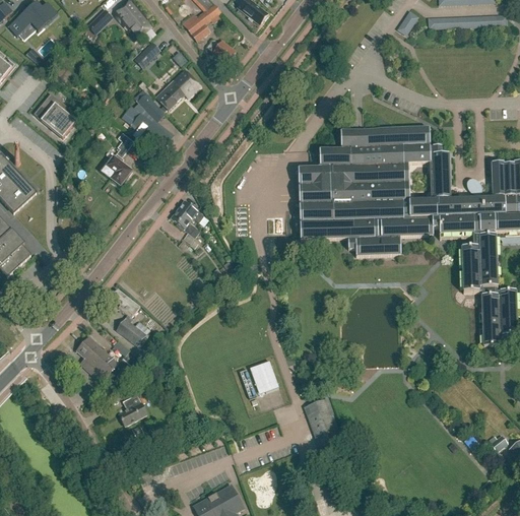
[(134,41),(151,26),(143,17),(145,16),(133,0),(129,0),(113,13),(129,33),(128,34),(134,41)]
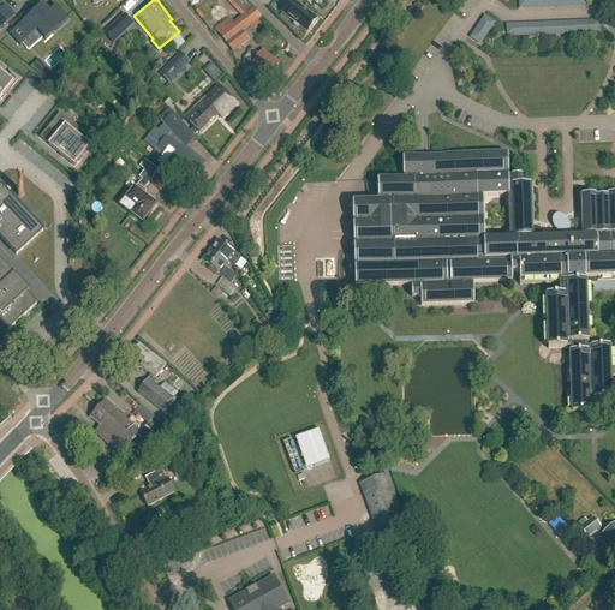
[(221,31),(230,43),(233,47),(248,36),(242,30),(262,13),(254,4),(245,10),(251,4),(248,0),(218,0),(230,0),(242,12),(233,19),(231,15),(216,25),(219,28),(221,31)]
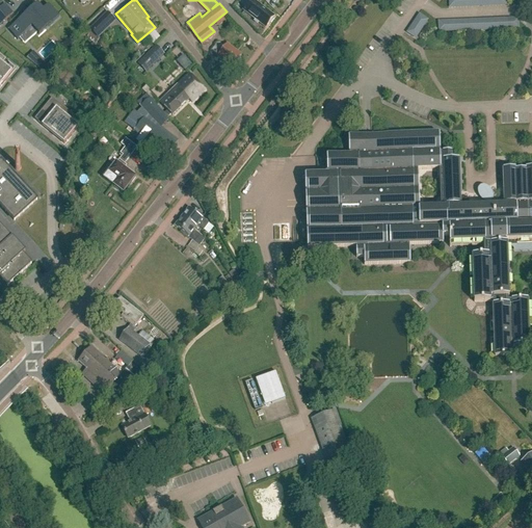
[(270,20),(273,16),(272,15),(273,12),(257,0),(247,0),(242,6),(265,24),(269,19),(270,20)]
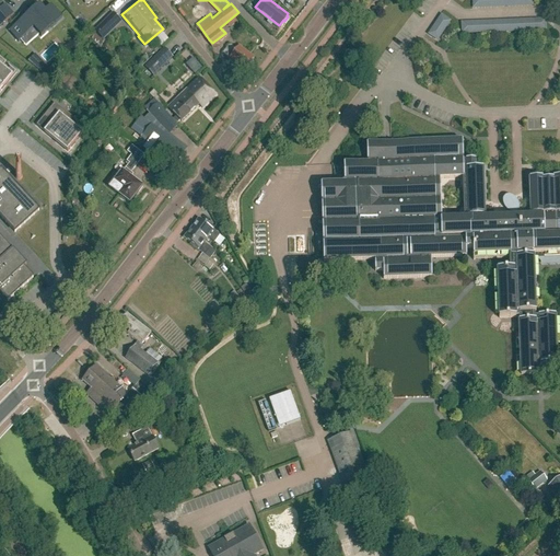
[(6,1),(0,4),(0,22),(14,11),(6,1)]
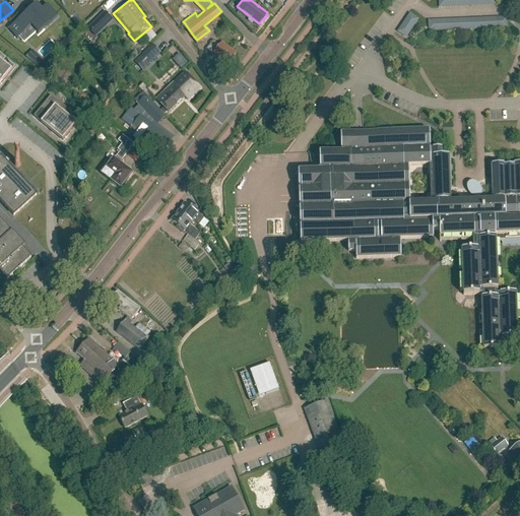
[(40,8),(34,2),(8,25),(16,36),(30,22),(38,30),(58,13),(48,1),(40,8)]
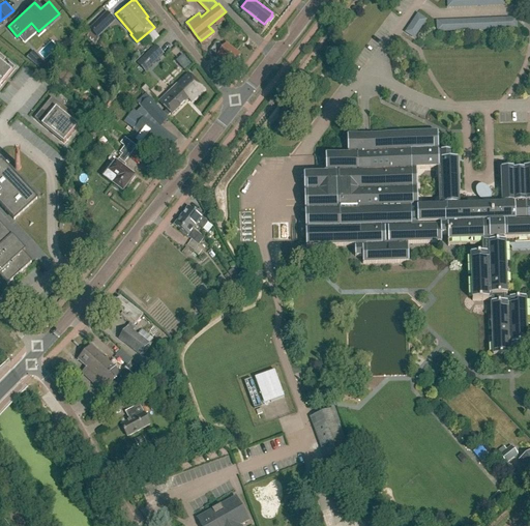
[(98,18),(105,24),(114,16),(108,9),(98,18)]
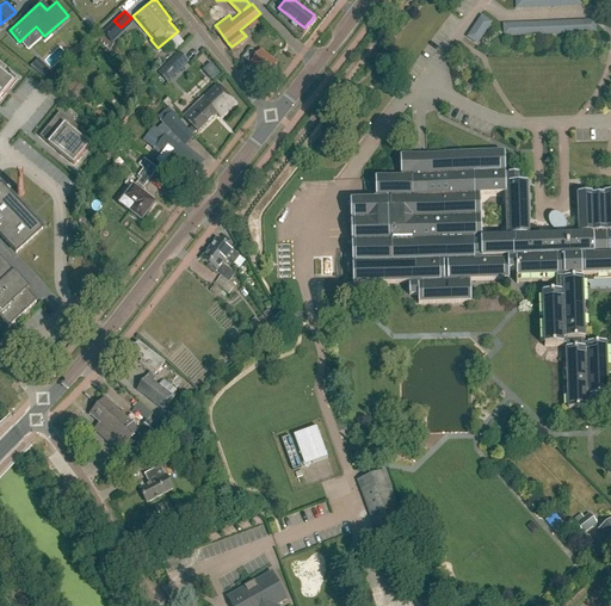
[(481,11),(467,33),(477,41),(492,19),(481,11)]
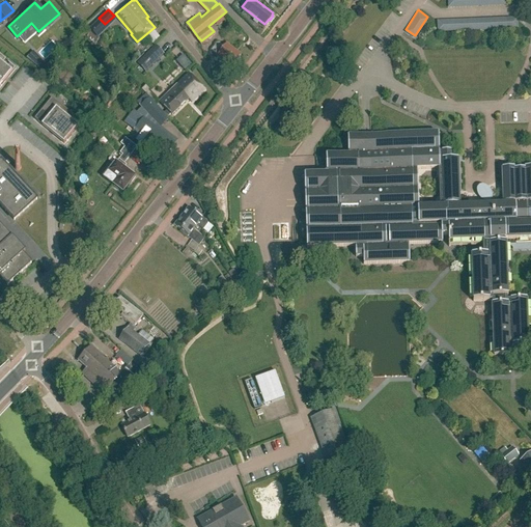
[(518,15),(437,18),(437,28),(519,25),(518,18),(518,15)]
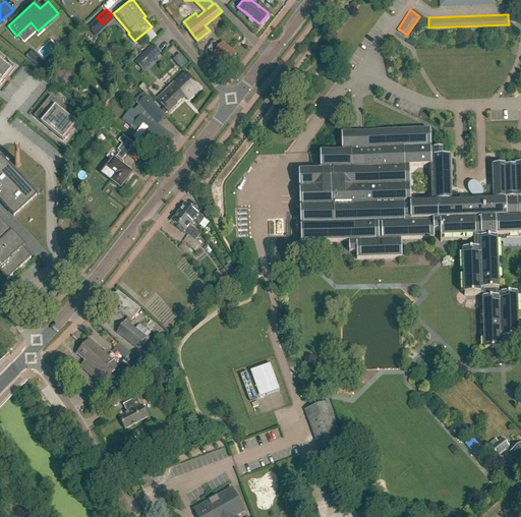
[(220,43),(214,38),(207,46),(214,51),(213,52),(218,57),(219,56),(227,62),(236,51),(222,40),(220,43)]
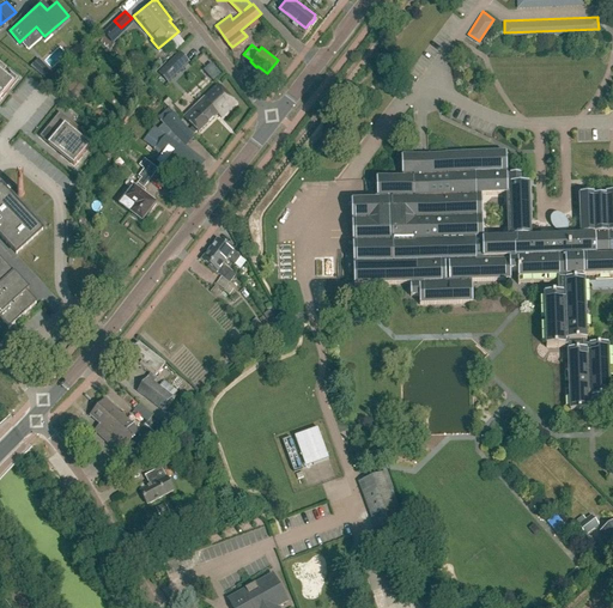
[(169,79),(190,59),(180,49),(159,70),(169,79)]
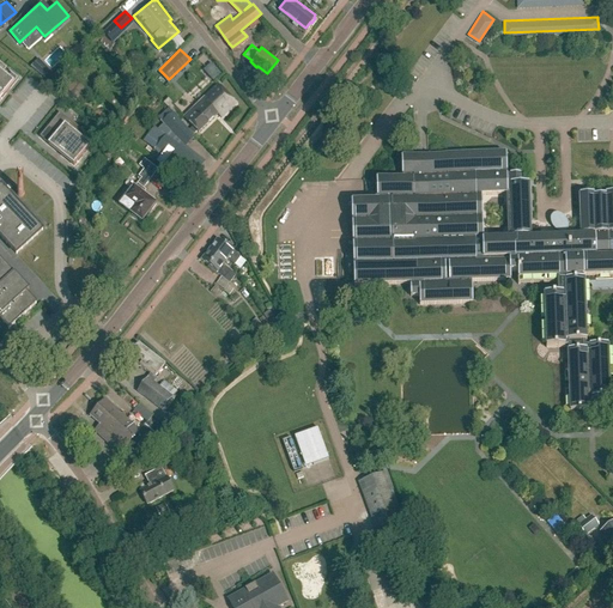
[(7,65),(0,59),(0,96),(18,74),(10,67),(10,68),(17,74),(13,79),(2,71),(7,65)]
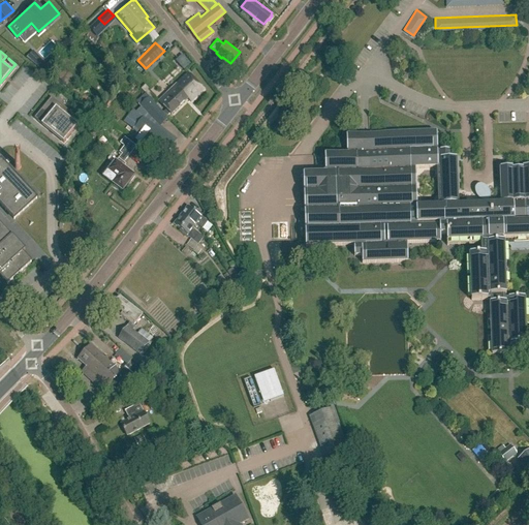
[(190,98),(203,86),(188,70),(158,98),(172,112),(188,96),(190,98)]
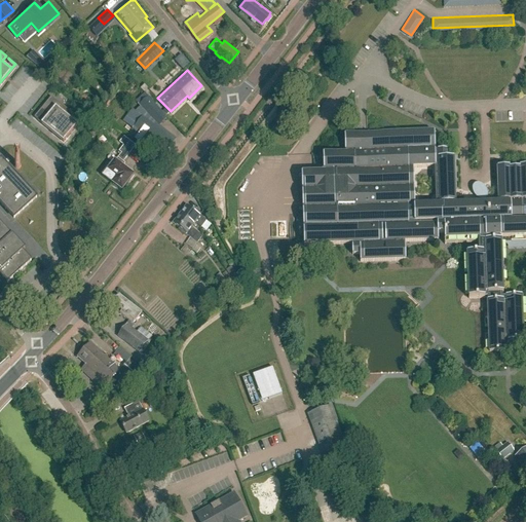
[(143,88),(149,95),(152,91),(147,86),(148,85),(144,81),(140,85),(143,88)]
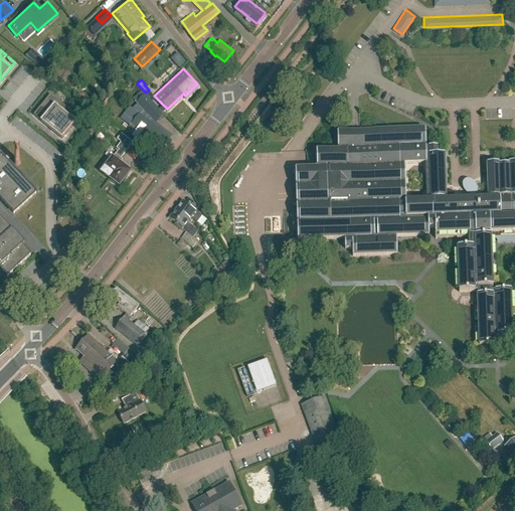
[(140,87),(132,95),(138,101),(133,106),(124,118),(130,123),(125,129),(137,138),(139,136),(158,150),(162,145),(171,132),(155,120),(164,112),(140,87)]
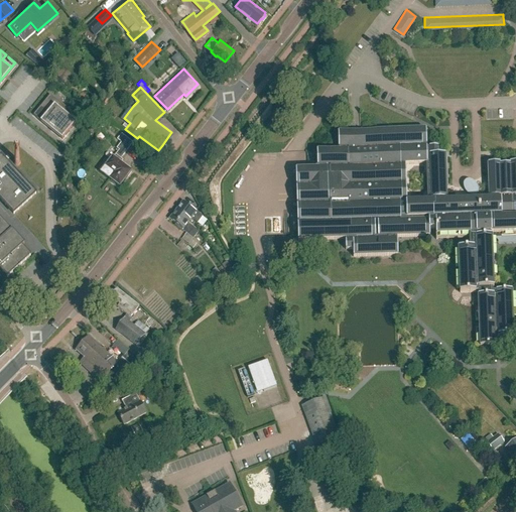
[(73,110),(72,110),(70,108),(50,92),(33,113),(36,115),(41,118),(41,119),(62,136),(80,116),(73,110)]
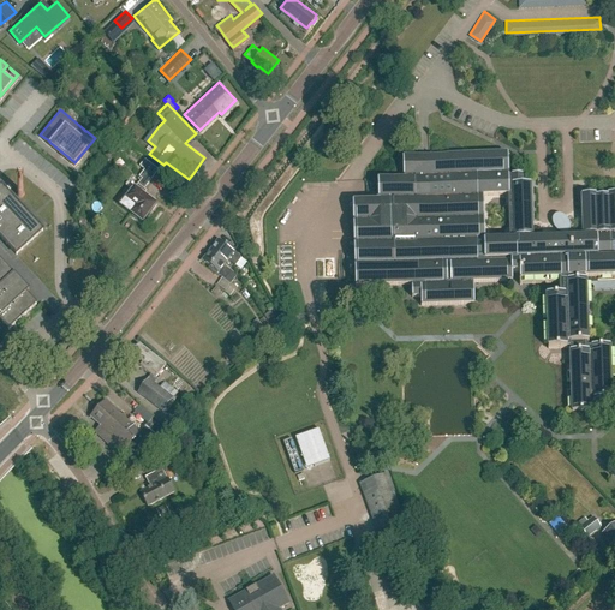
[(596,193),(596,191),(580,192),(581,231),(567,231),(567,229),(568,228),(569,227),(571,225),(571,222),(569,221),(569,219),(568,217),(567,215),(565,214),(563,213),(562,213),(560,211),(557,211),(555,211),(554,213),(553,214),(551,215),(551,217),(551,220),(553,221),(553,223),(554,225),(555,226),(557,228),(559,229),(561,229),(561,232),(533,232),(531,180),(521,180),(521,172),(512,172),(512,173),(509,173),(508,172),(508,169),(508,150),(424,154),(402,154),(402,177),(376,177),(377,199),(352,199),(352,219),(353,217),(353,221),(353,231),(353,239),(354,239),(354,243),(354,245),(354,261),(356,261),(356,264),(354,264),(354,273),(356,283),(412,282),(412,285),(410,285),(411,297),(419,295),(419,304),(473,303),(472,282),(472,281),(511,280),(511,271),(518,271),(519,280),(559,279),(559,286),(559,294),(544,294),(547,347),(567,347),(567,344),(571,344),(571,350),(568,350),(571,411),(591,411),(590,404),(592,404),(593,404),(593,406),(604,405),(603,398),(611,396),(610,342),(591,342),(591,345),(587,345),(587,341),(589,341),(586,281),(590,281),(593,285),(593,288),(614,286),(614,190),(607,191),(607,193),(596,193)]
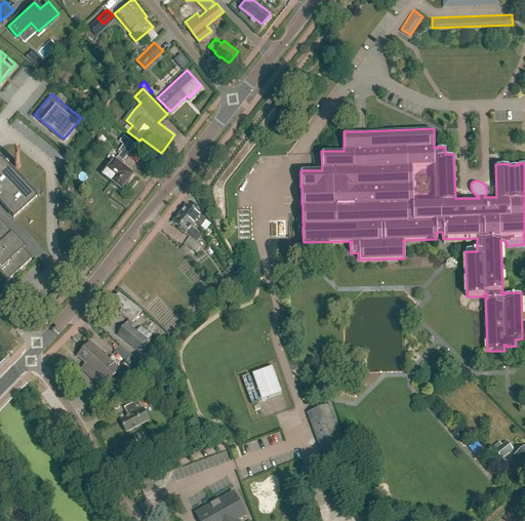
[(125,160),(123,159),(135,142),(124,133),(119,138),(123,142),(119,148),(121,150),(114,159),(112,157),(102,170),(121,186),(129,175),(130,176),(134,171),(131,169),(130,170),(122,164),(125,160)]
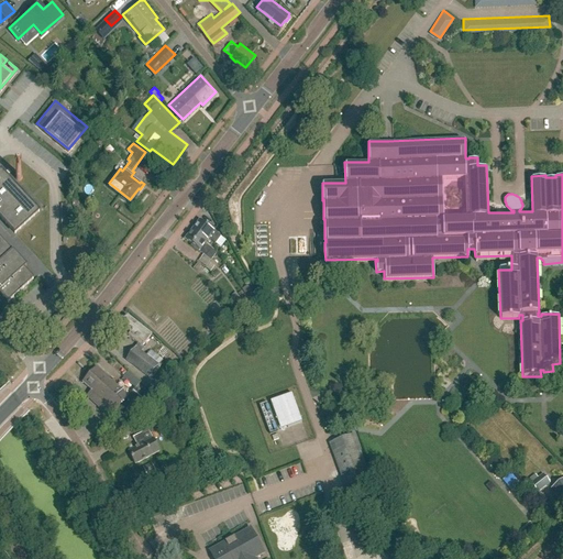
[(116,160),(105,149),(95,160),(107,170),(116,160)]
